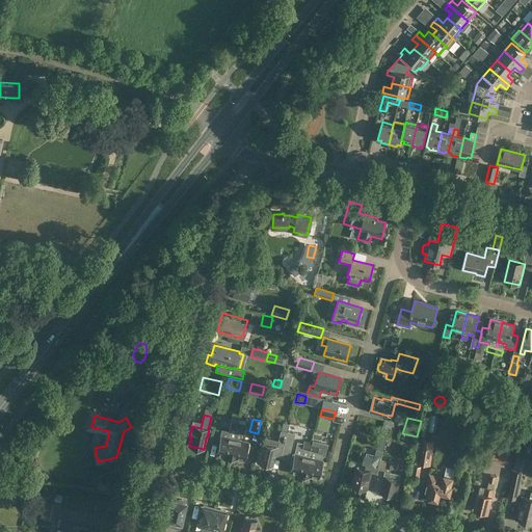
[(219,445),(217,453),(231,456),(239,423),(233,422),(231,421),(228,431),(230,431),(229,437),(229,439),(220,436),(219,435),(217,445),(219,445)]
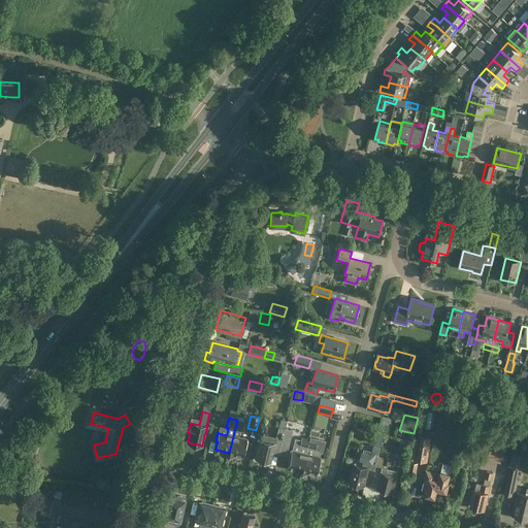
[(520,419),(515,439),(521,440),(526,420),(520,419)]
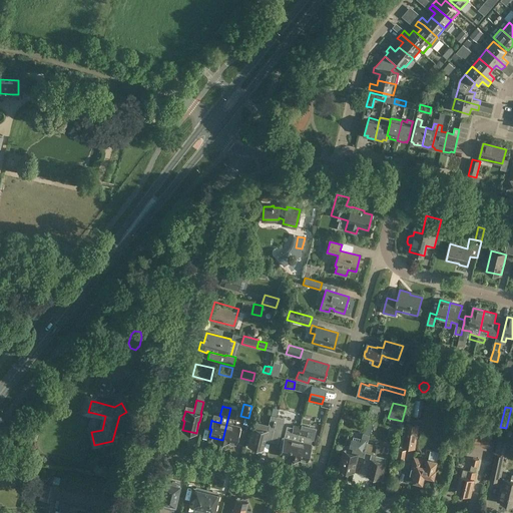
[(230,408),(222,440),(235,444),(237,435),(238,436),(240,427),(231,425),(232,424),(233,419),(235,420),(237,410),(230,408)]
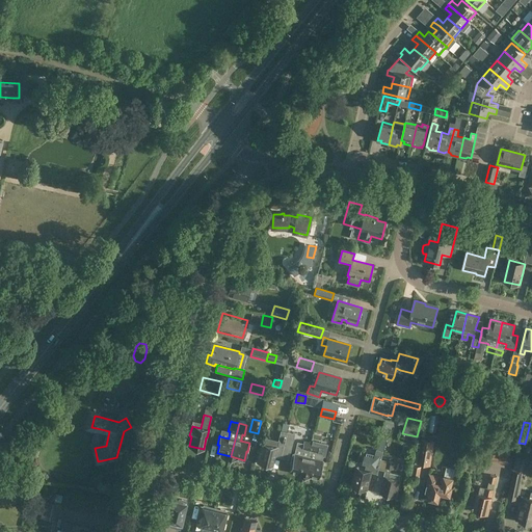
[(423,424),(422,434),(431,435),(432,425),(423,424)]
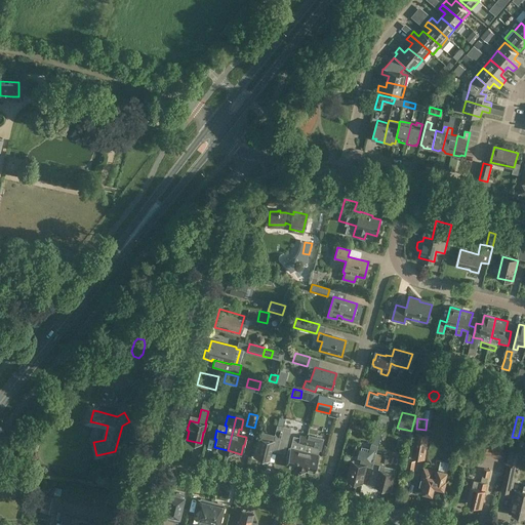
[(256,449),(254,457),(269,460),(271,450),(272,451),(272,449),(278,450),(279,444),(280,442),(283,427),(278,426),(275,439),(274,441),(258,437),(257,437),(254,449),(256,449)]
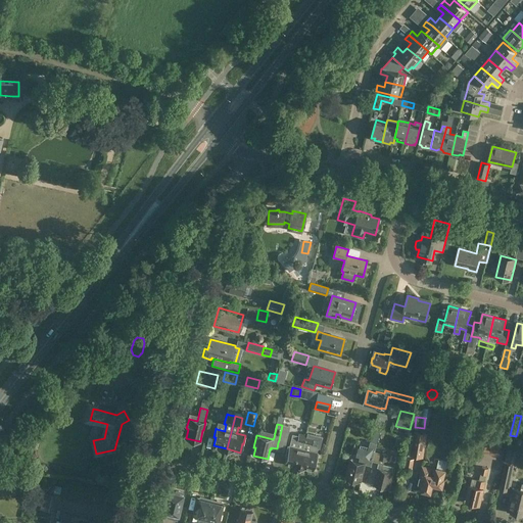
[(282,425),(279,440),(286,442),(290,427),(282,425)]
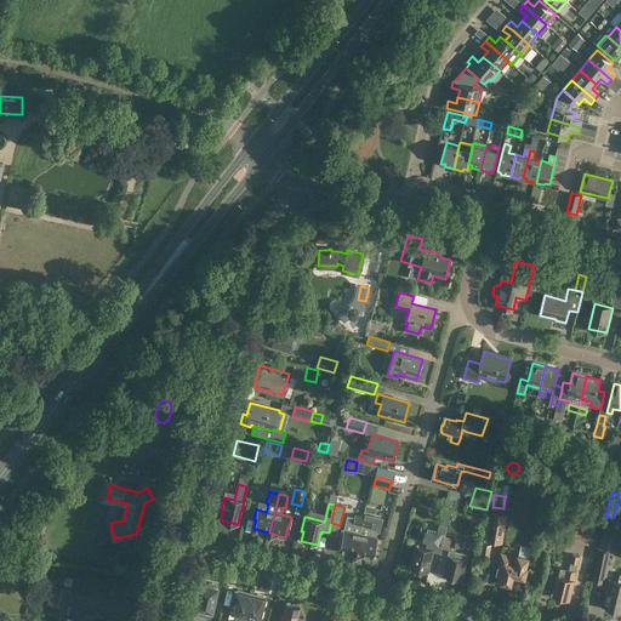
[(581,507),(576,527),(587,529),(596,530),(600,508),(590,506),(588,508),(581,507)]
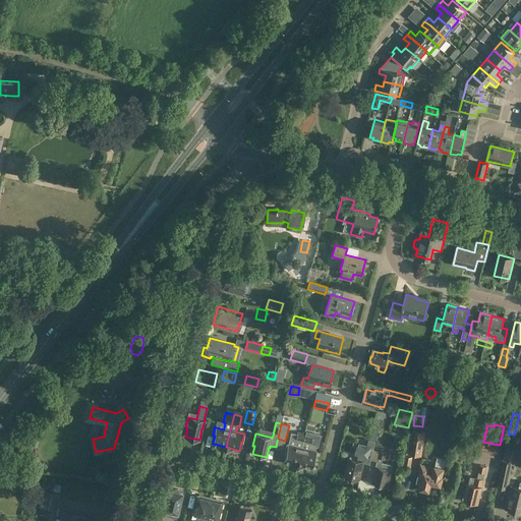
[(424,431),(413,429),(409,453),(420,455),(424,431)]
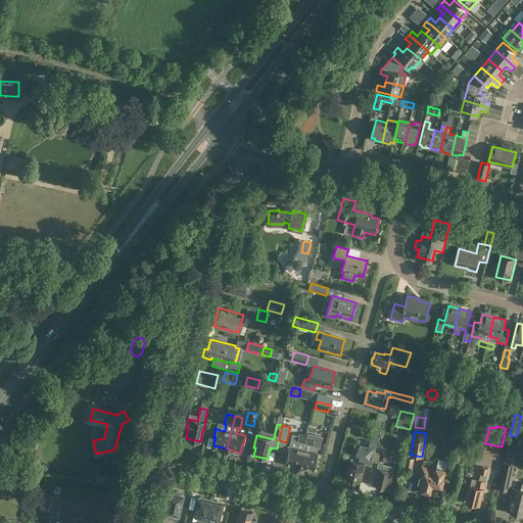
[(288,455),(286,463),(299,467),(303,448),(304,444),(306,435),(298,433),(298,434),(297,439),(296,438),(291,437),(289,446),(288,446),(286,455),(288,455)]
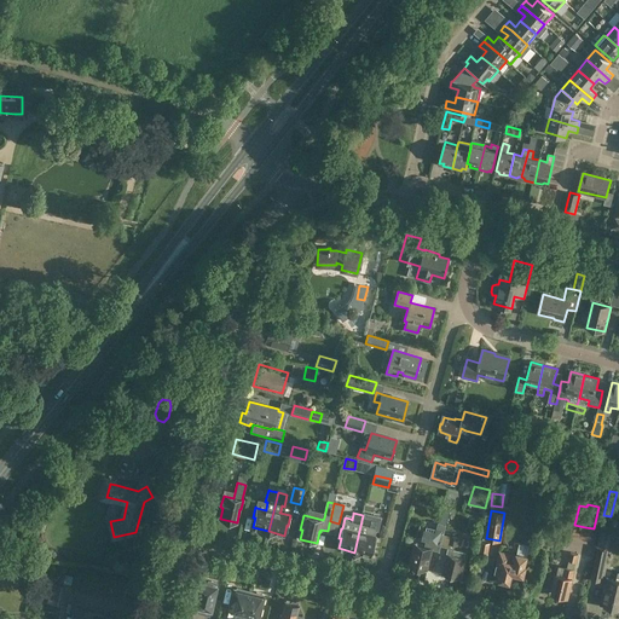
[(359,531),(354,553),(370,556),(372,547),(374,547),(376,537),(374,536),(376,530),(370,528),(372,518),(363,515),(360,526),(359,531)]
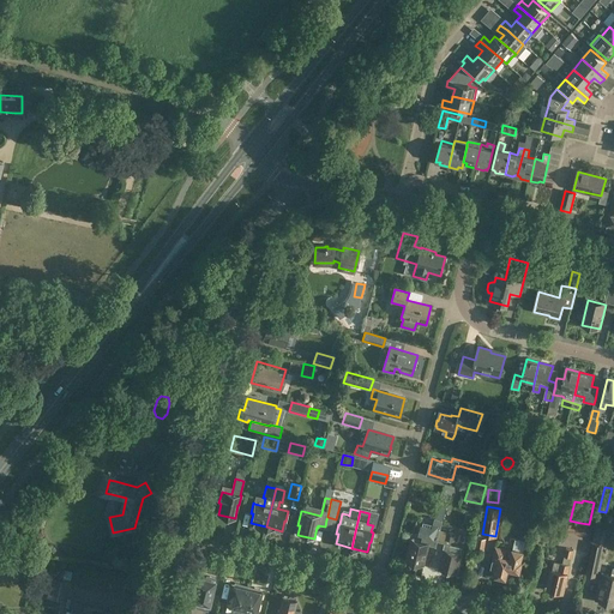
[(413,540),(408,560),(409,560),(410,563),(414,563),(415,563),(423,564),(426,553),(427,554),(429,545),(431,545),(432,540),(438,542),(441,530),(444,519),(439,519),(434,518),(433,524),(426,523),(423,535),(422,536),(421,542),(413,540)]
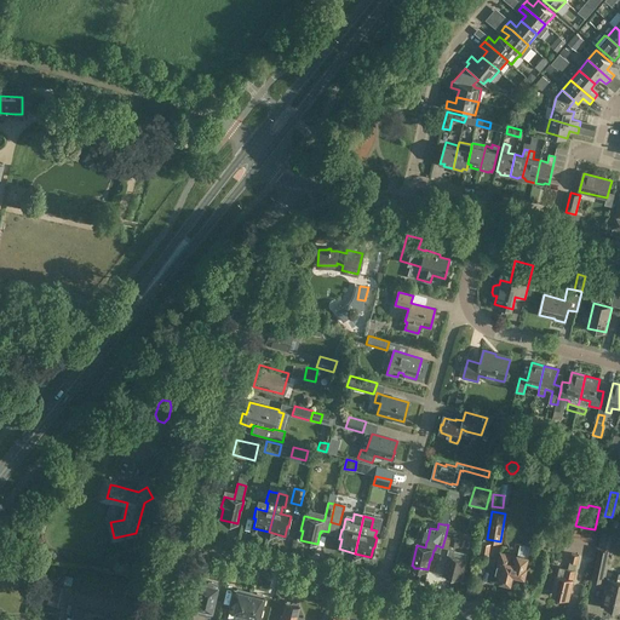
[(575,526),(573,537),(584,539),(586,528),(575,526)]
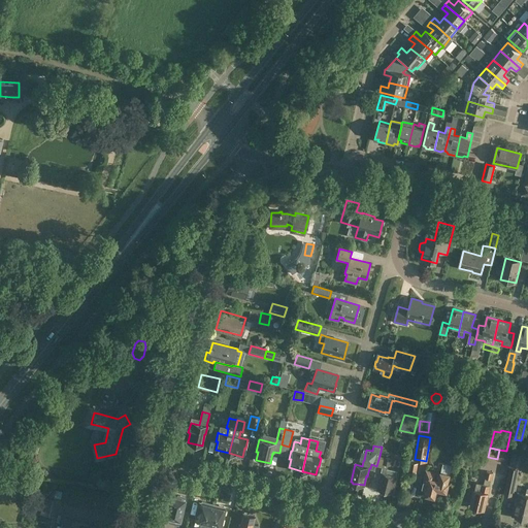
[(510,467),(504,493),(513,495),(519,469),(510,467)]
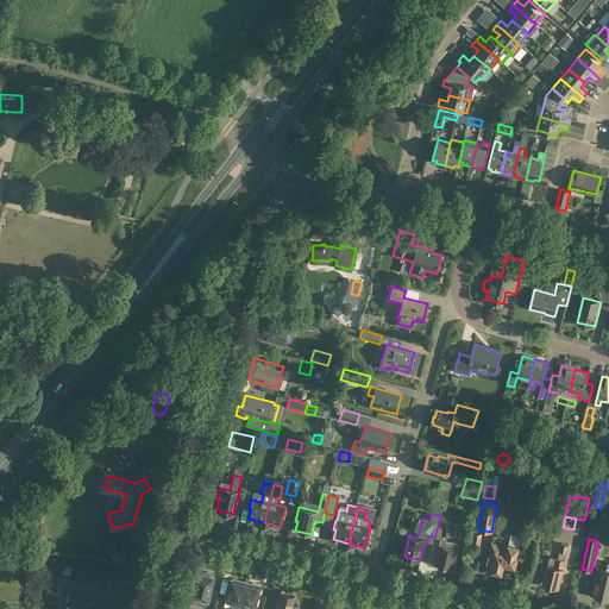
[(439,553),(437,564),(452,567),(457,548),(458,544),(446,541),(443,540),(441,545),(440,545),(438,553),(439,553)]
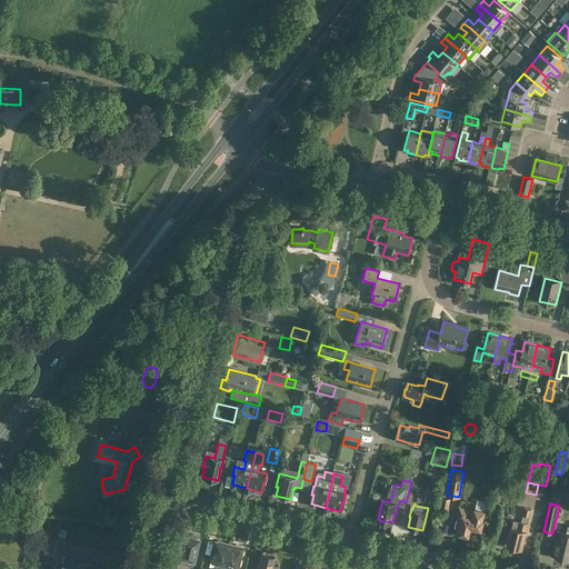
[(458,512),(456,523),(458,523),(456,530),(459,531),(459,533),(460,533),(461,536),(467,537),(468,536),(469,536),(471,528),(481,531),(485,520),(483,520),(486,511),(475,509),(473,509),(471,509),(463,507),(461,513),(458,512)]
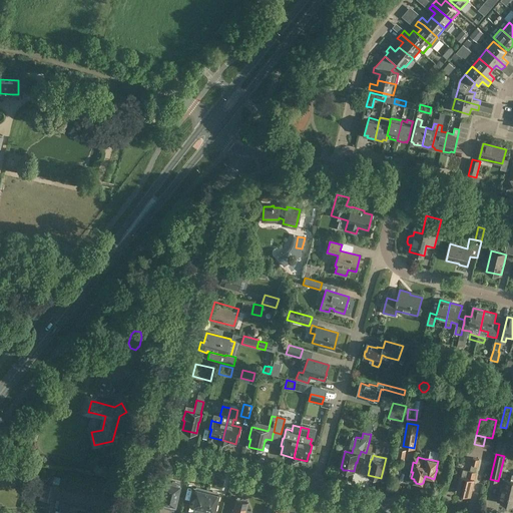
[(473,458),(471,465),(472,465),(477,466),(478,466),(480,459),(478,459),(473,458)]
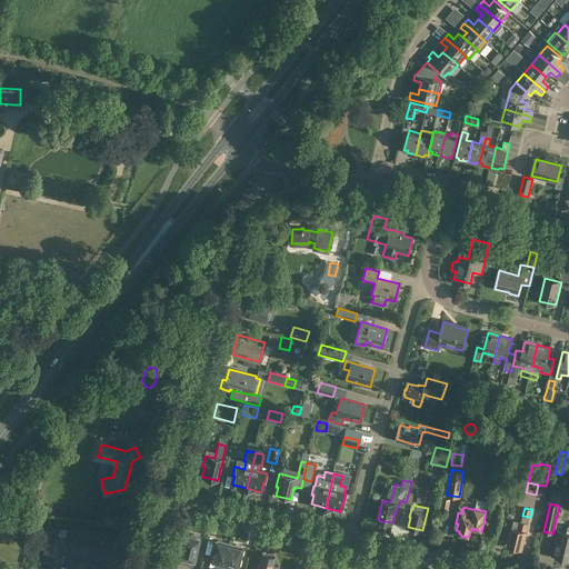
[(512,527),(508,545),(521,548),(526,530),(528,523),(521,521),(520,521),(513,520),(512,527)]
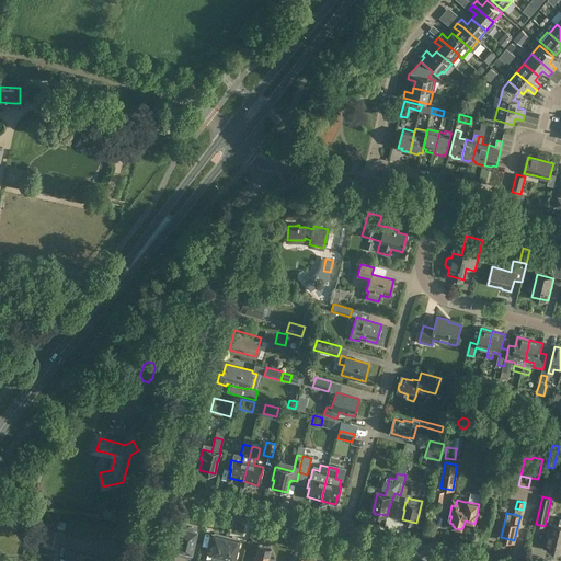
[(560,526),(549,524),(546,540),(550,541),(548,549),(560,551),(560,526)]
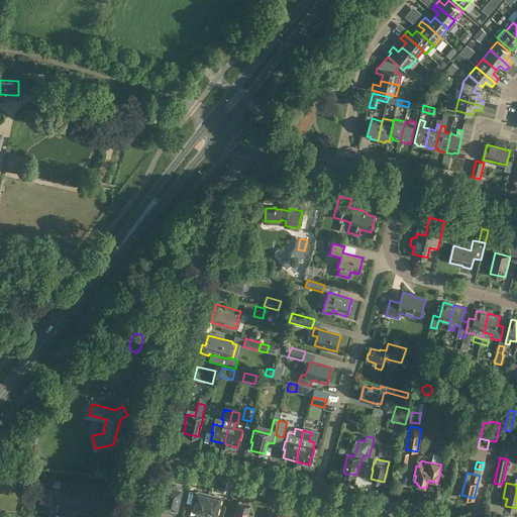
[(182,489),(181,489),(181,487),(174,485),(174,487),(167,485),(165,493),(163,492),(162,495),(164,496),(162,506),(177,510),(182,489)]
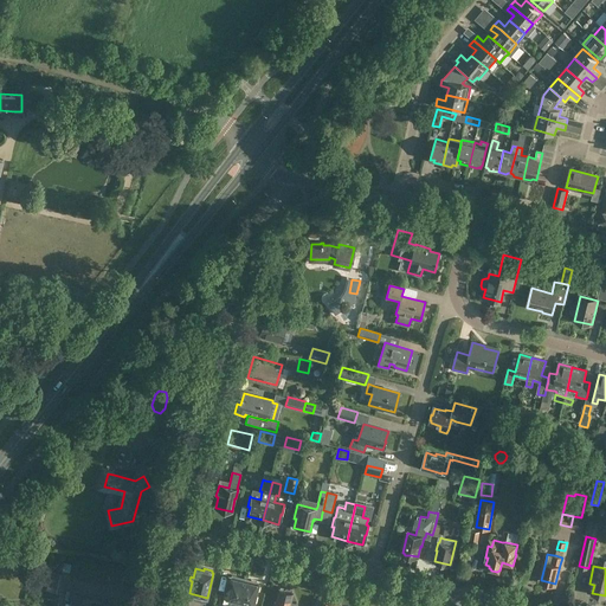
[(45,588),(60,592),(64,573),(49,569),(45,588)]
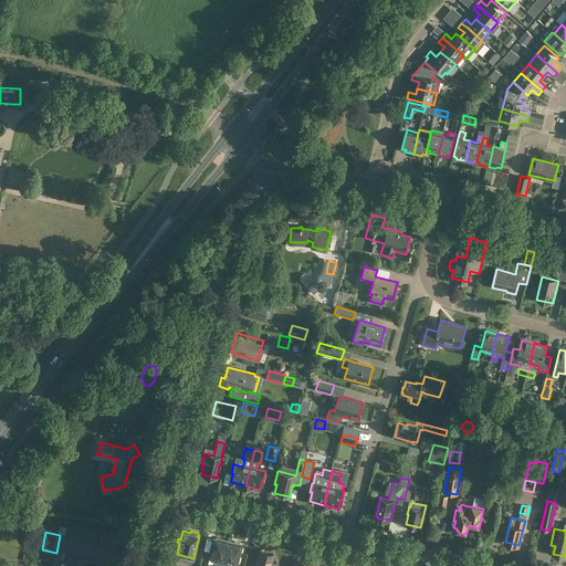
[(213,538),(209,557),(216,558),(213,565),(221,565),(228,543),(221,541),(221,538),(217,537),(216,540),(213,538)]
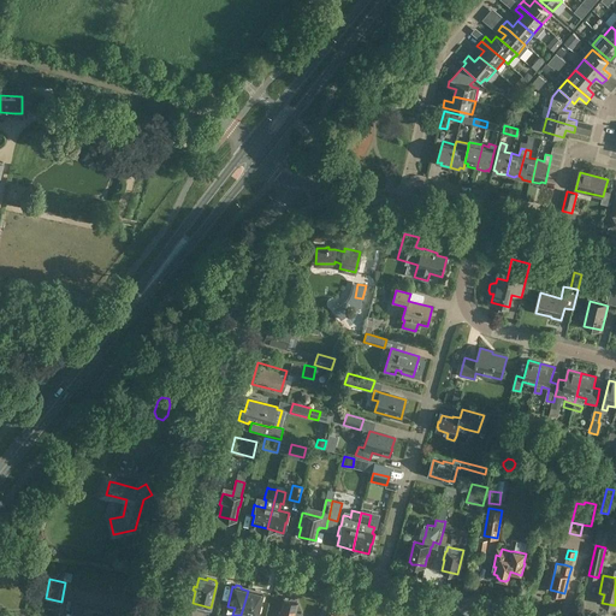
[(248,591),(241,615),(249,615),(250,612),(258,614),(264,594),(260,593),(261,592),(255,590),(255,592),(248,591)]
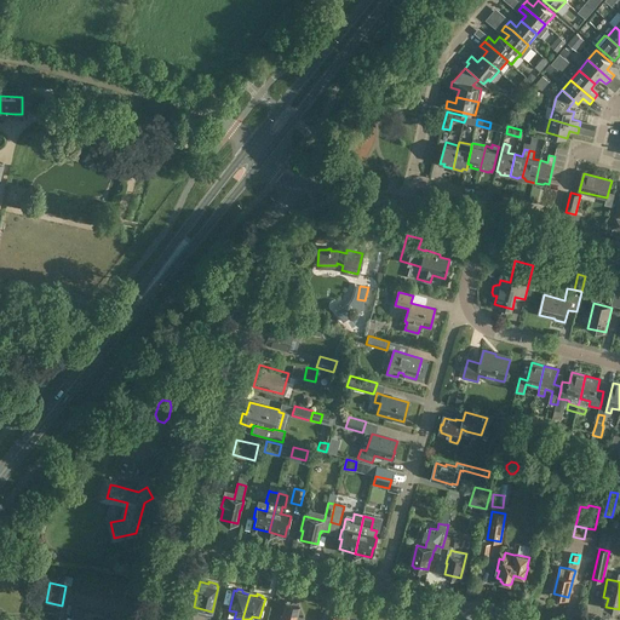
[(72,614),(70,619),(110,619),(104,619),(105,616),(84,612),(85,607),(72,603),(70,613),(72,614)]
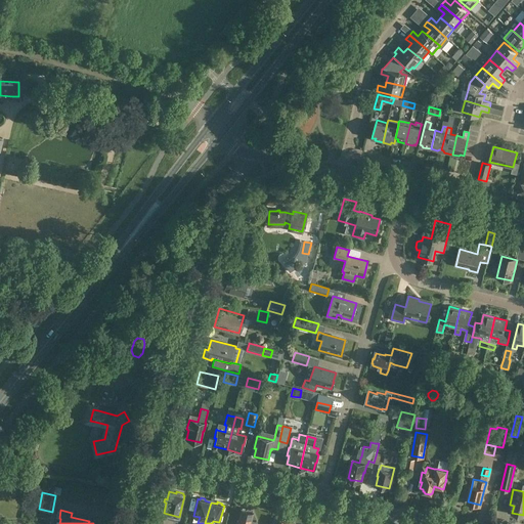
[(257,523),(258,522),(251,520),(253,512),(252,512),(251,510),(247,510),(246,511),(242,510),(237,523),(257,523)]
